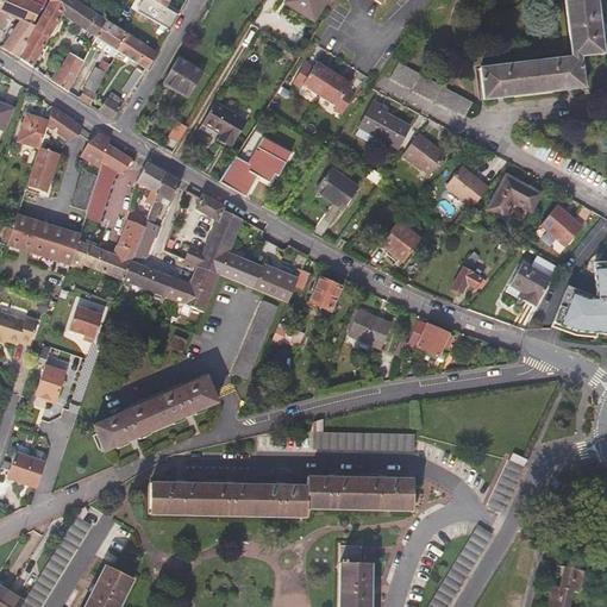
[(20,17),(2,47),(4,47),(20,56),(36,22),(44,0),(1,0),(0,2),(0,22),(6,11),(20,17)]
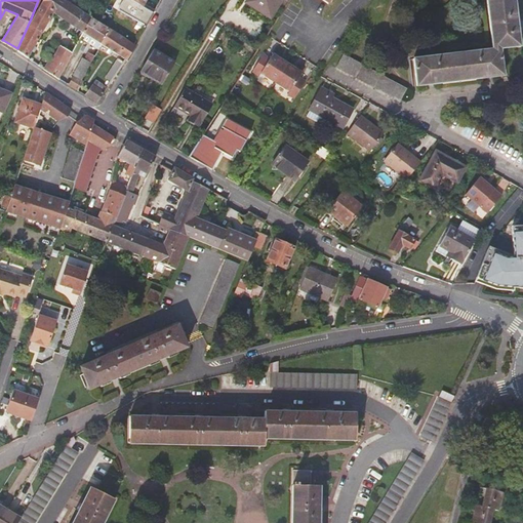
[(42,0),(32,19),(31,18),(17,48),(29,56),(53,10),(72,22),(80,27),(82,28),(90,12),(87,10),(70,0),(42,0)]
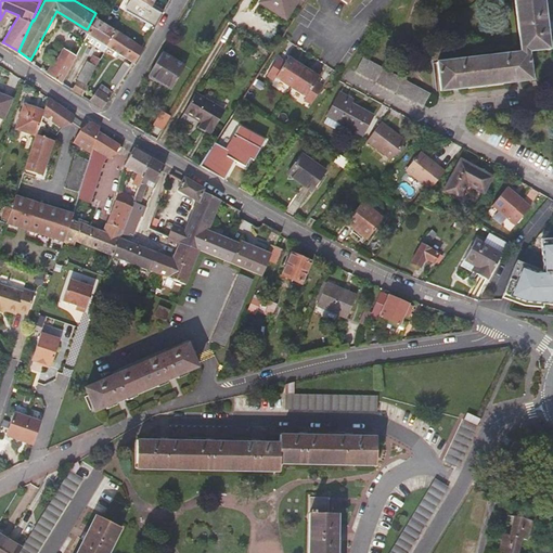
[(128,0),(126,3),(155,21),(164,7),(152,0),(128,0)]
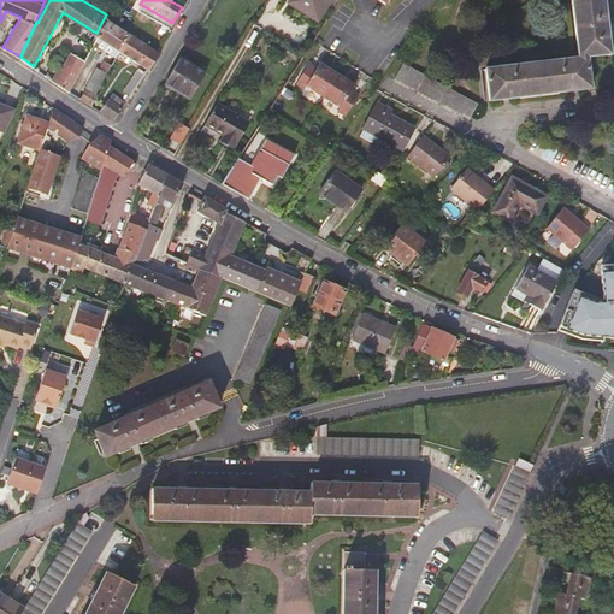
[(316,22),(330,0),(291,0),(289,4),(316,22)]
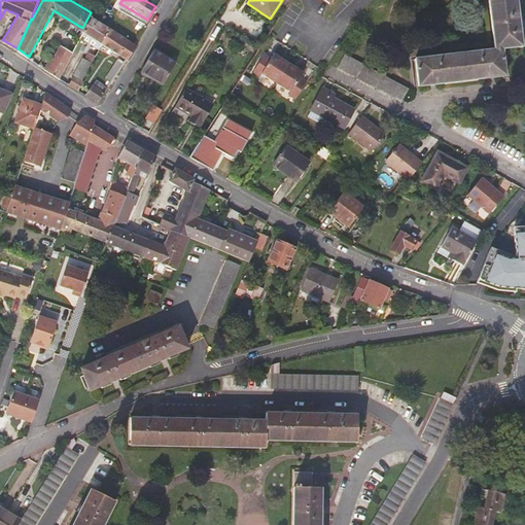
[(487,0),(494,47),(500,46),(520,43),(514,0),(487,0)]
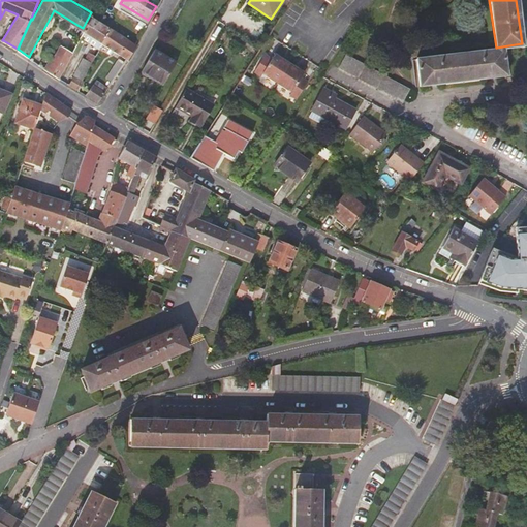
[(85,36),(101,45),(103,40),(101,39),(111,25),(91,12),(83,28),(84,29),(83,32),(86,33),(85,36)]
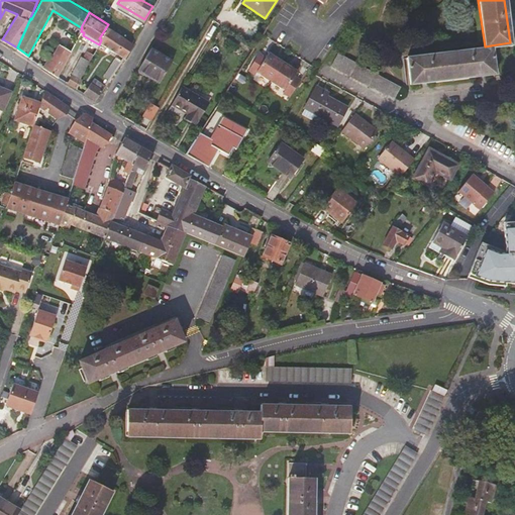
[(101,39),(124,55),(126,56),(134,41),(133,39),(129,38),(108,24),(99,38),(101,39)]
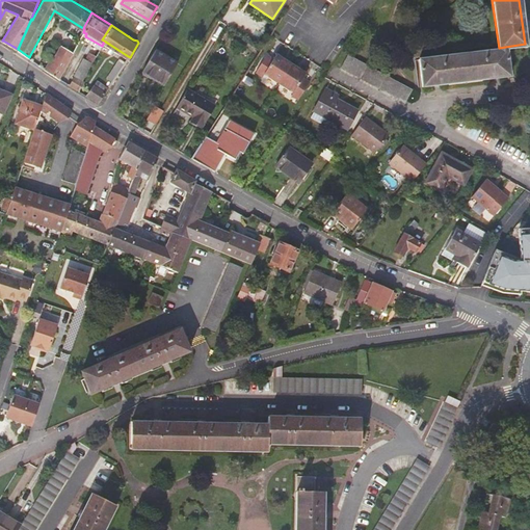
[(60,79),(74,51),(61,44),(53,57),(50,56),(44,68),(47,70),(53,74),(60,79)]
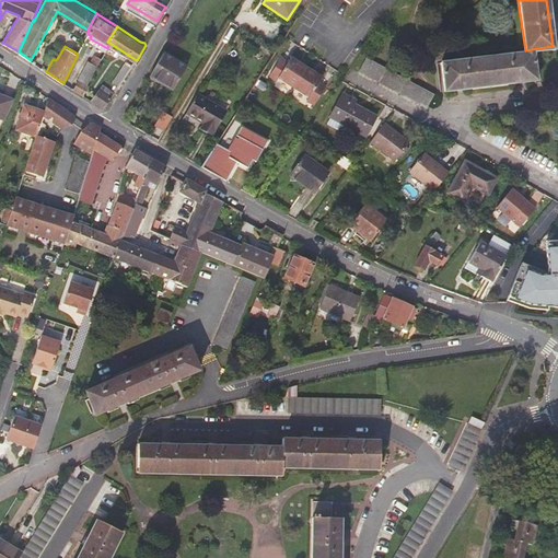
[(441,60),(445,88),(536,77),(534,65),(532,49),(525,50),(441,60)]
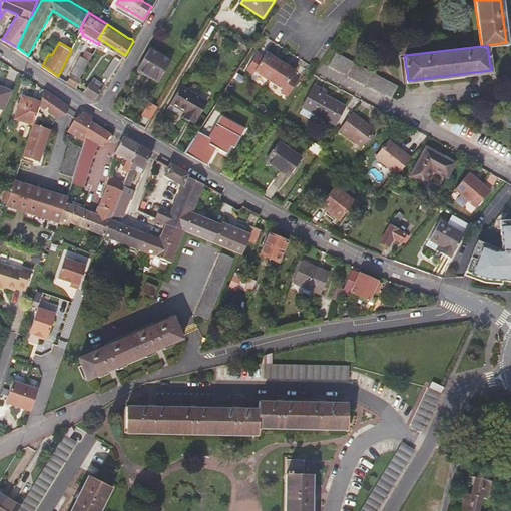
[(152,75),(160,80),(173,59),(151,46),(139,66),(153,74),(152,75)]
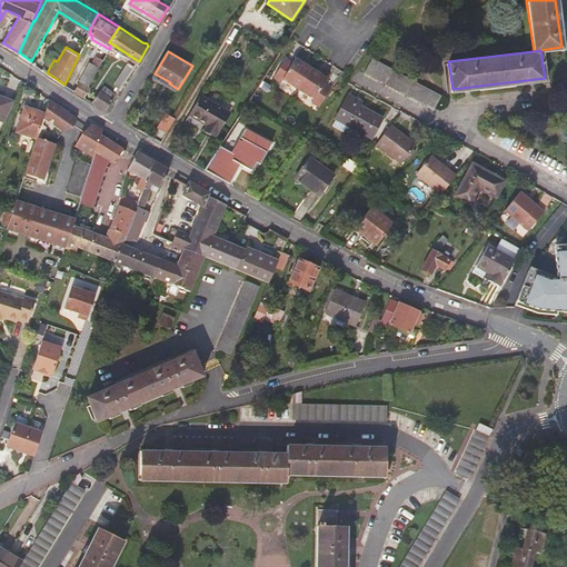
[(92,62),(100,66),(103,59),(97,55),(92,62)]
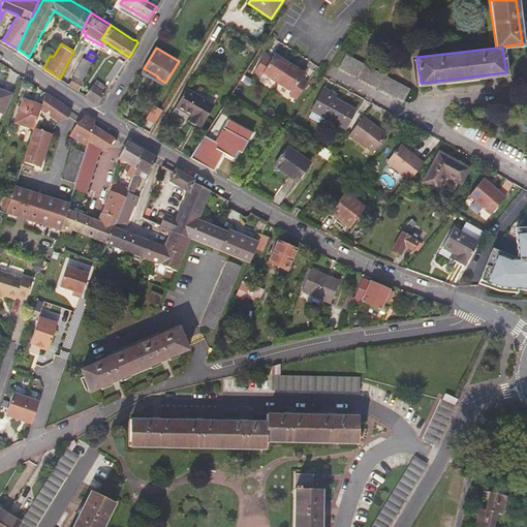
[(347,52),(340,65),(397,95),(404,82),(347,52)]
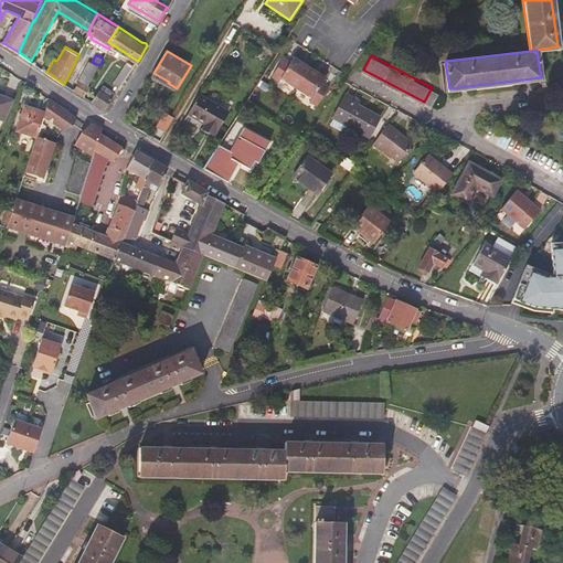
[(321,82),(325,76),(295,56),(290,61),(284,56),(272,74),(279,80),(280,77),(310,96),(309,99),(316,104),(328,86),(321,82)]
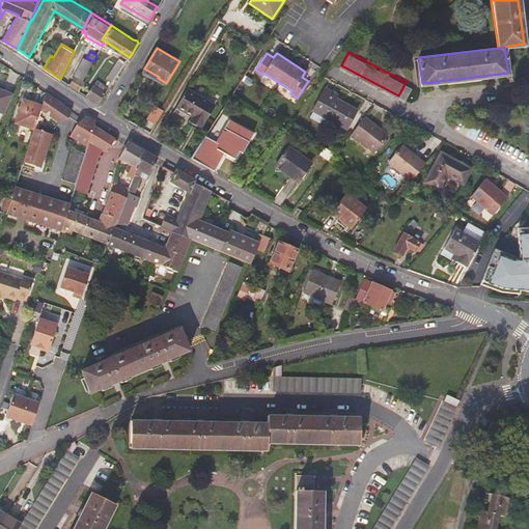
[(85,57),(76,75),(84,80),(93,61),(86,58),(85,57)]
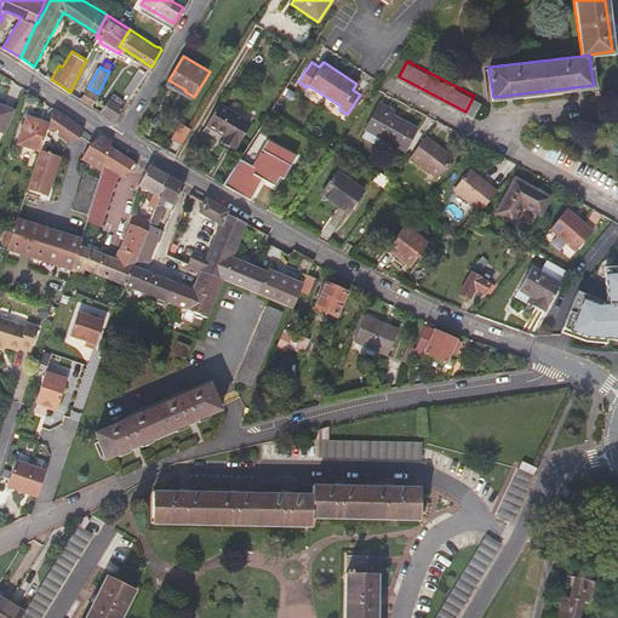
[(127,87),(133,92),(142,78),(135,74),(127,87)]
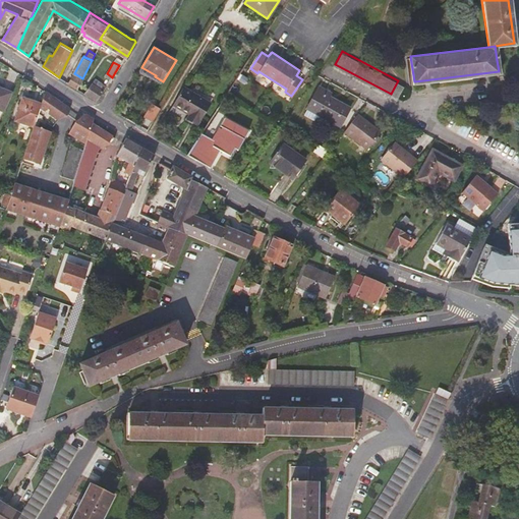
[(153,79),(155,76),(156,75),(141,67),(139,71),(153,79)]
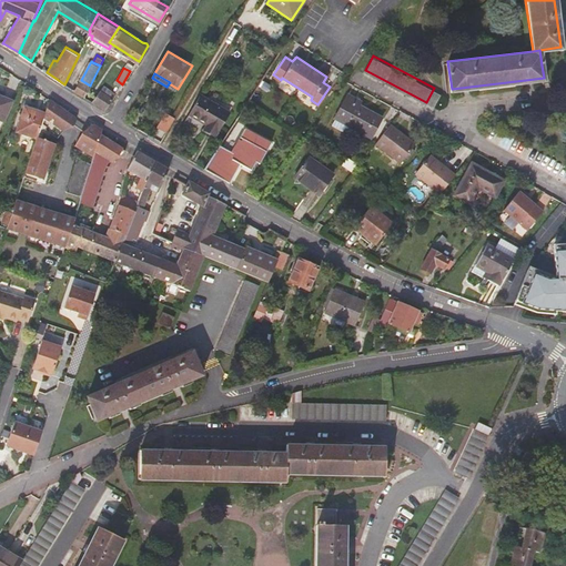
[(81,80),(76,90),(87,97),(92,87),(90,86),(81,80)]
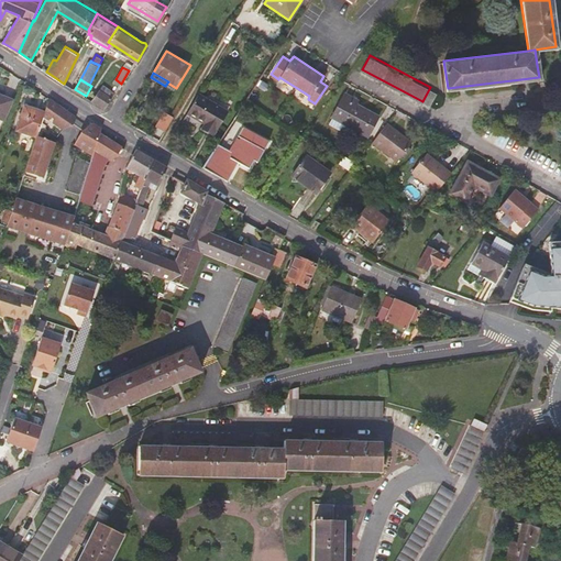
[(100,88),(92,99),(95,101),(107,108),(117,90),(110,87),(108,92),(100,88)]
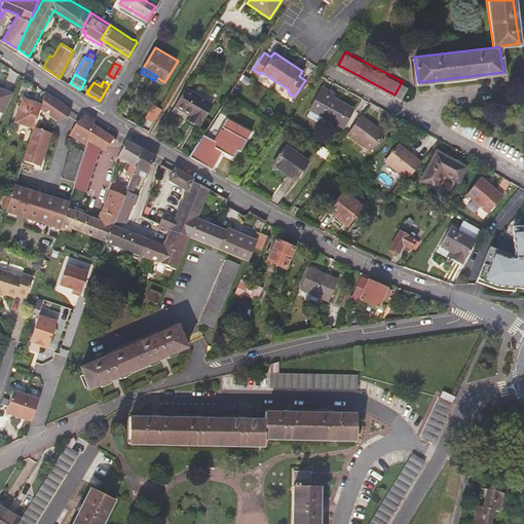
[(354,107),(335,96),(329,92),(331,88),(325,85),(312,106),(345,123),(354,107)]
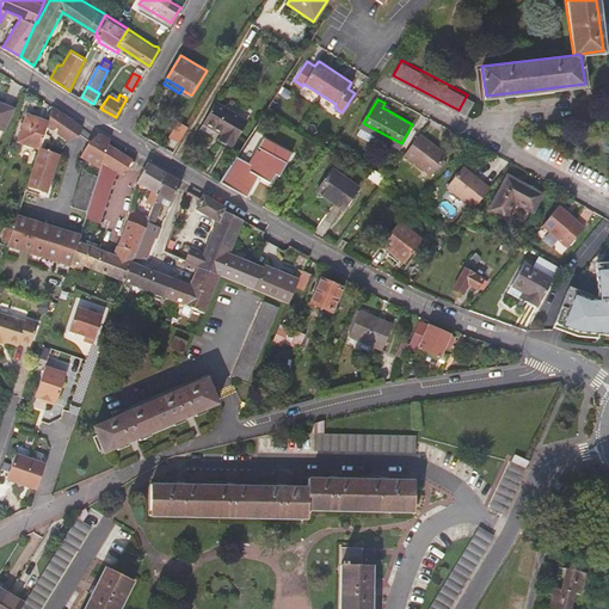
[(247,120),(217,100),(204,120),(225,131),(221,136),(232,143),(247,120)]
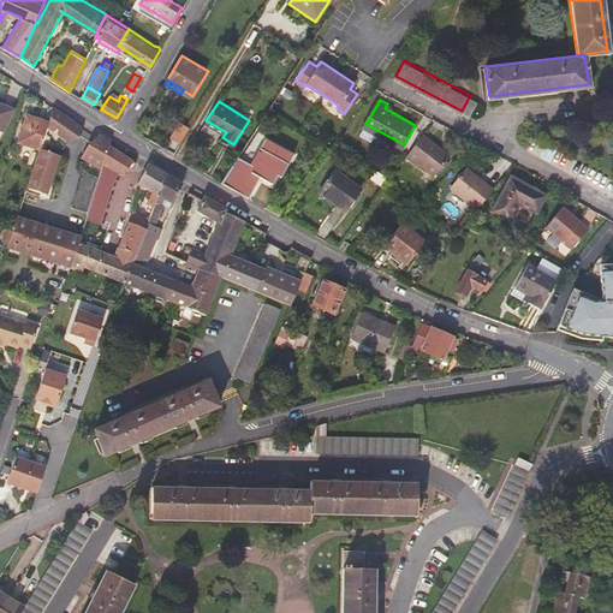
[(0,128),(4,130),(5,130),(13,107),(0,102),(0,128)]
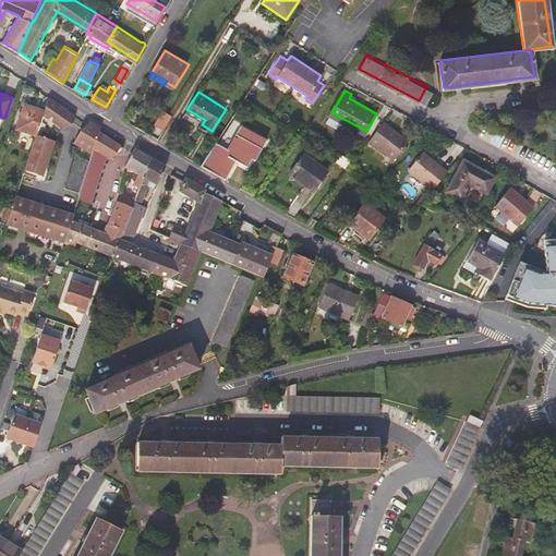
[(74,121),(75,115),(49,96),(45,111),(40,124),(57,134),(62,128),(74,121)]
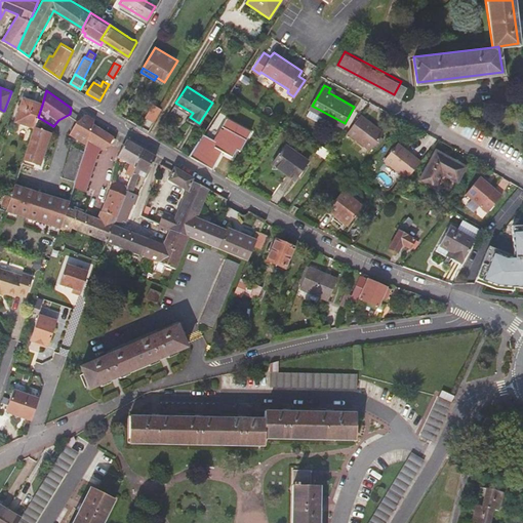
[(17,120),(35,126),(38,117),(42,105),(25,98),(17,120)]
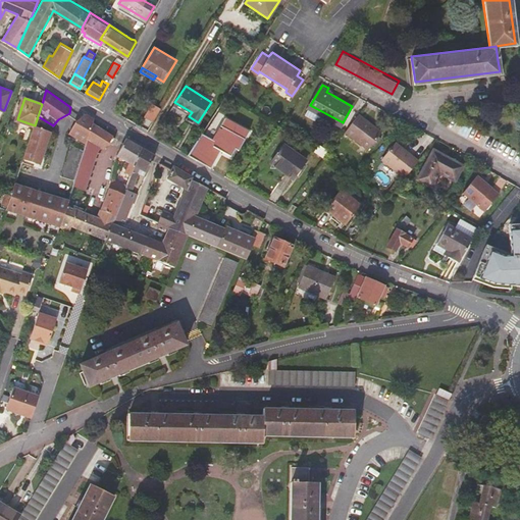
[(367,116),(361,110),(347,128),(370,147),(382,131),(366,118),(367,116)]
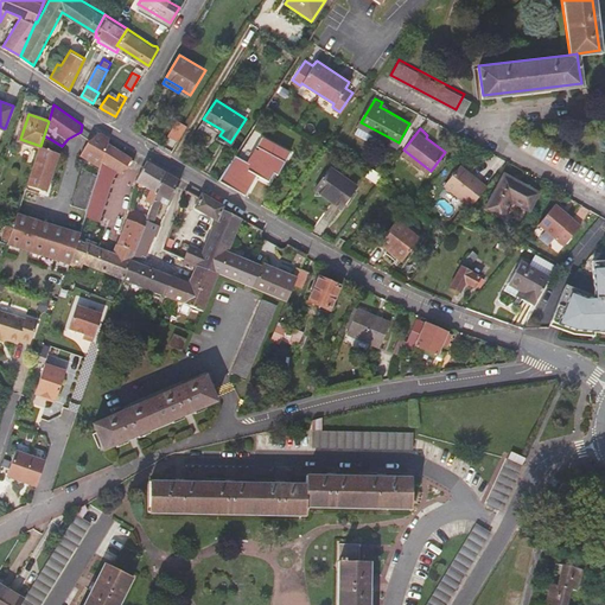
[(166,140),(172,144),(179,133),(173,129),(166,140)]
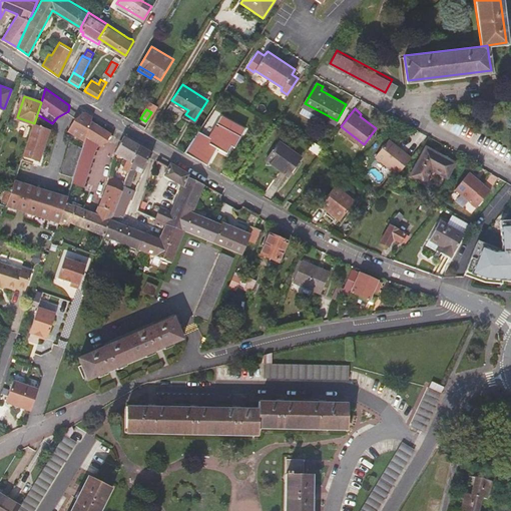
[(68,130),(85,141),(92,120),(93,115),(85,110),(81,114),(75,118),(68,130)]
